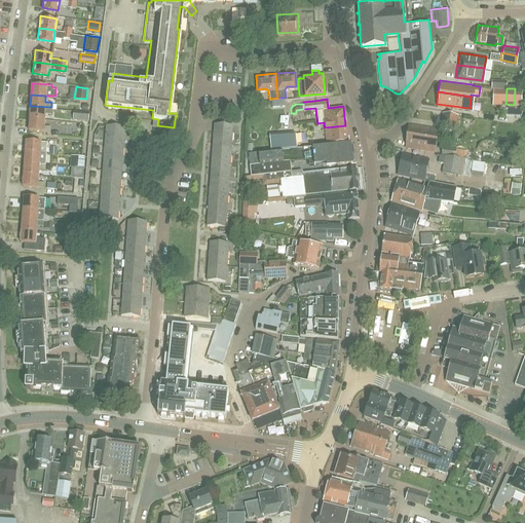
[(51,107),(30,106),(29,117),(44,118),(45,112),(50,112),(51,109),(53,109),(54,107),(51,107)]
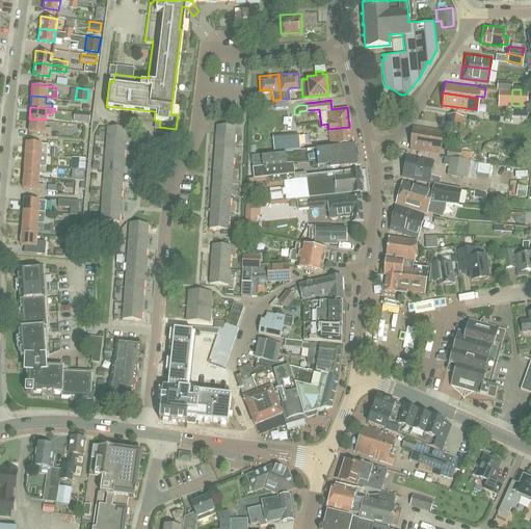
[(89,121),(89,112),(88,112),(88,111),(73,110),(72,120),(77,120),(87,121),(89,121)]
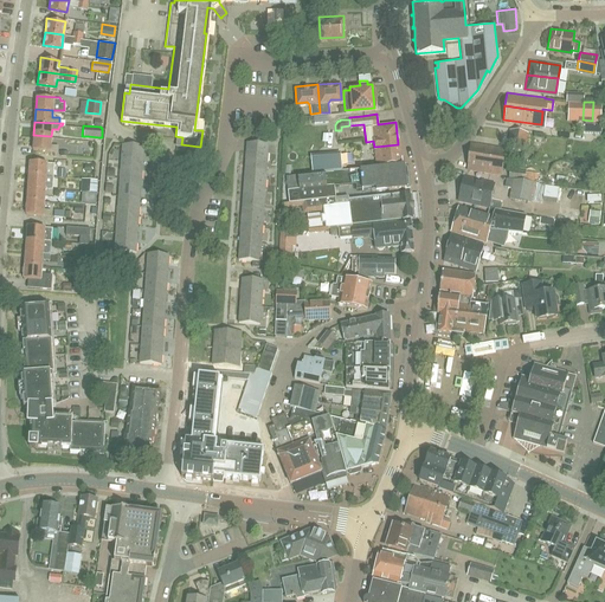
[(525,146),(527,130),(509,127),(507,143),(525,146)]
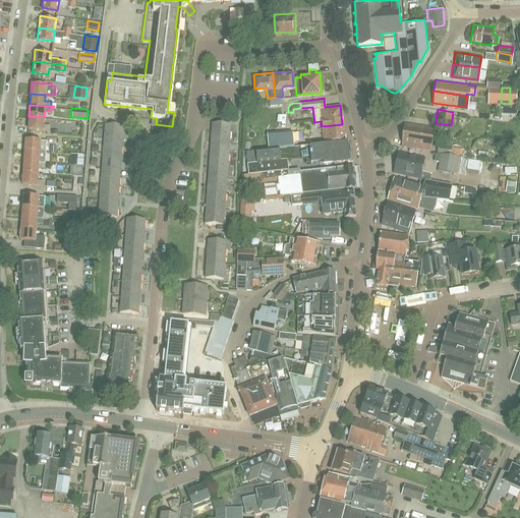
[(49,128),(49,123),(44,123),(44,117),(29,116),(27,127),(49,128)]
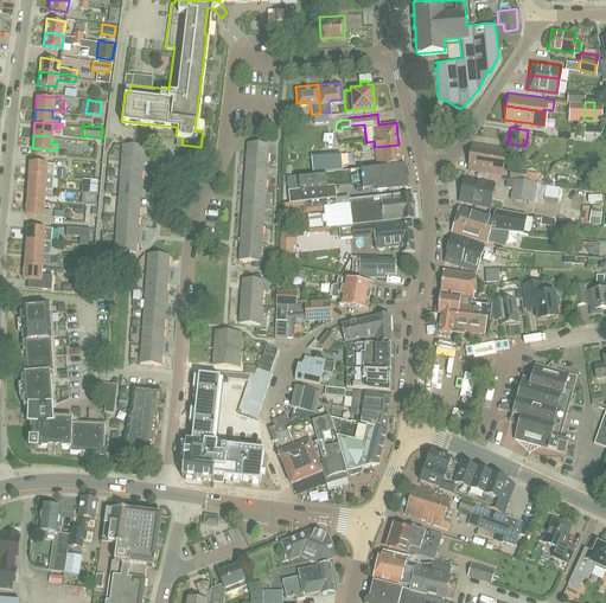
[(266,161),(267,142),(247,140),(246,160),(266,161)]
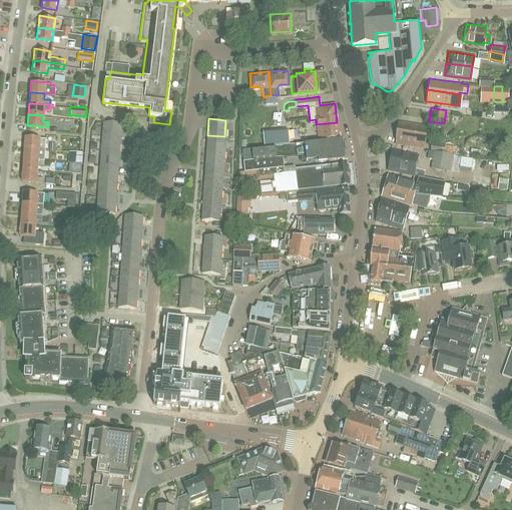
[(426,123),(399,119),(396,142),(423,146),(426,123)]
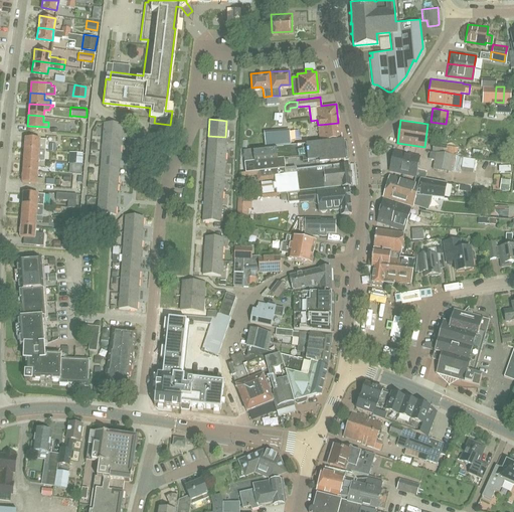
[(120,141),(122,122),(104,121),(102,139),(120,141)]
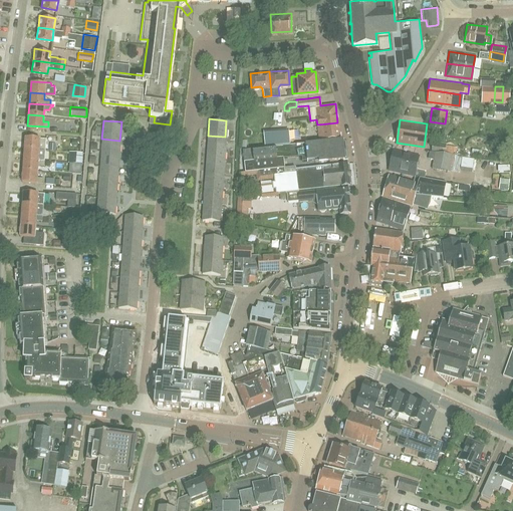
[(318,139),(339,137),(337,122),(317,124),(318,139)]
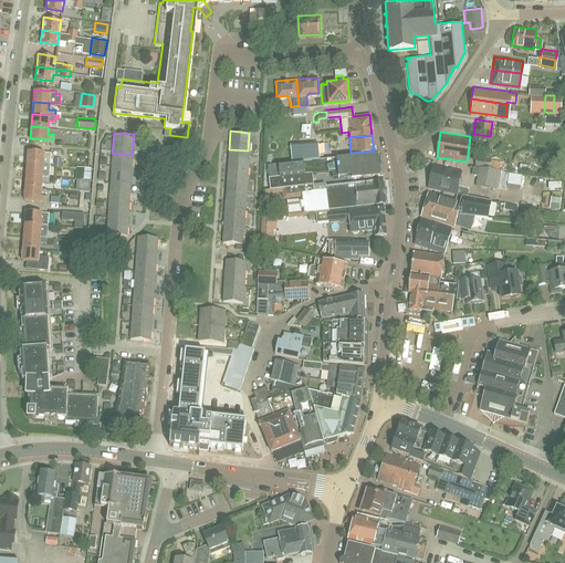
[(49,164),(50,150),(27,149),(25,162),(49,164)]
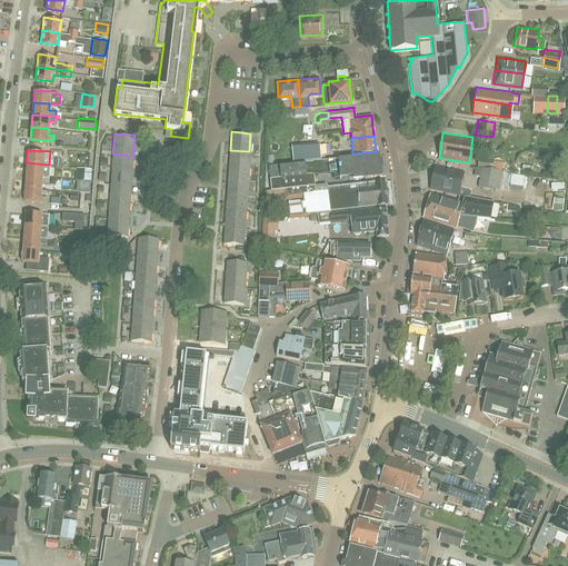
[(248,170),(249,151),(230,150),(228,169),(248,170)]
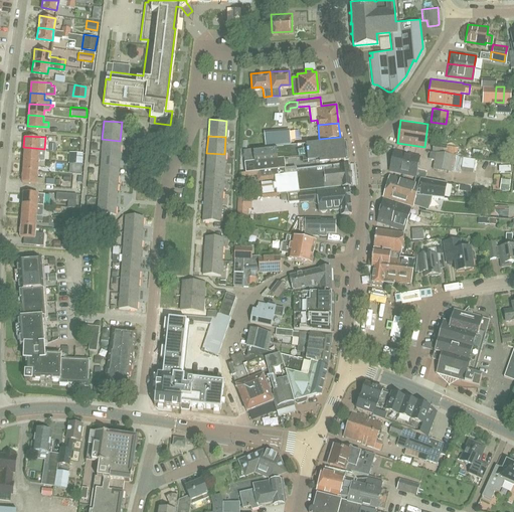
[(119,158),(120,141),(102,139),(101,157),(119,158)]
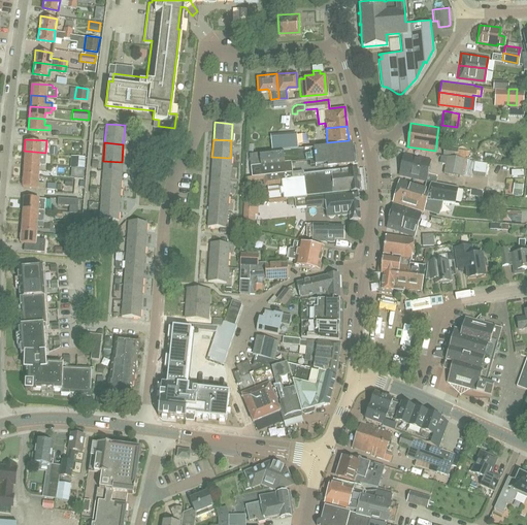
[(353,162),(351,142),(297,148),(271,150),(249,152),(251,166),(251,175),(262,174),(292,171),(290,160),(309,158),(310,163),(323,162),(323,164),(327,164),(327,165),(353,162)]
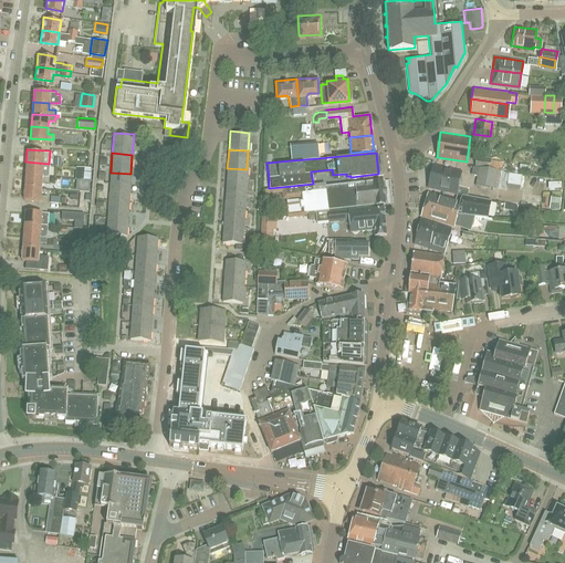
[(492,167),(492,160),(489,160),(490,158),(475,156),(473,164),(492,167)]
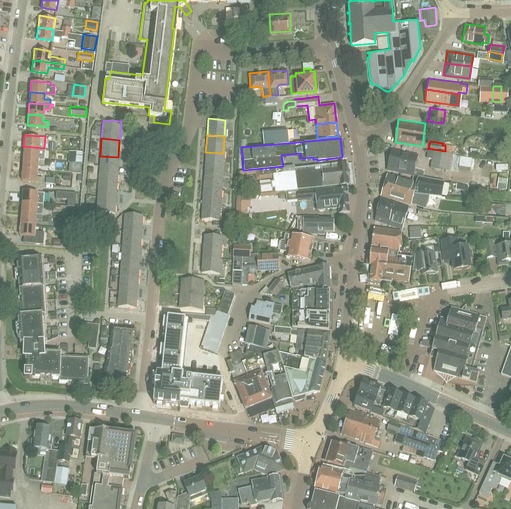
[(507,155),(509,145),(497,143),(495,153),(507,155)]
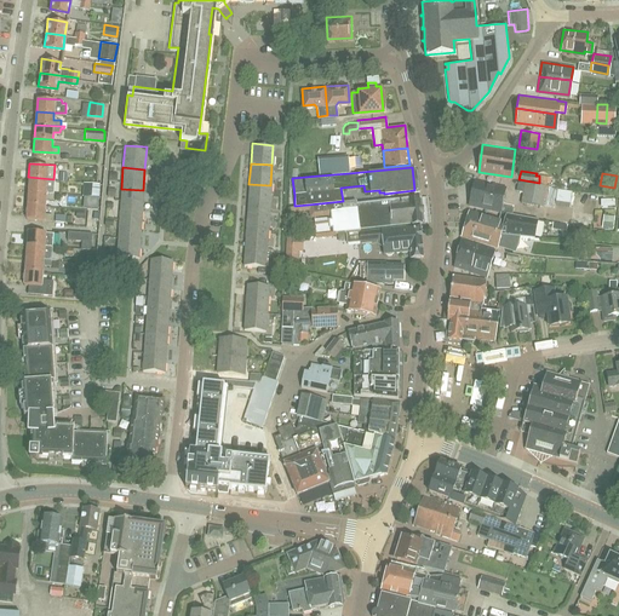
[(53,191),(53,179),(28,177),(28,190),(53,191)]
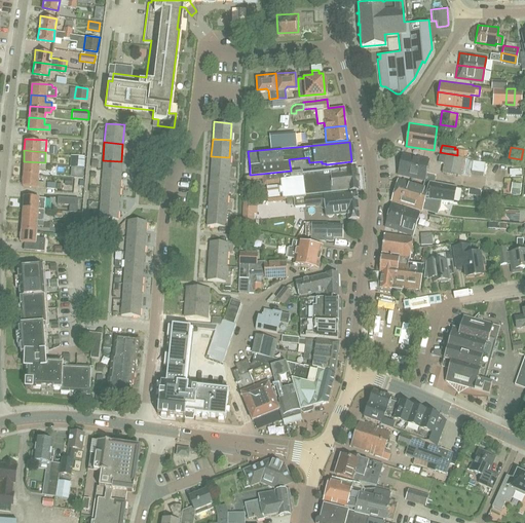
[(434,181),(435,174),(424,172),(428,157),(402,151),(398,173),(428,180),(434,181)]
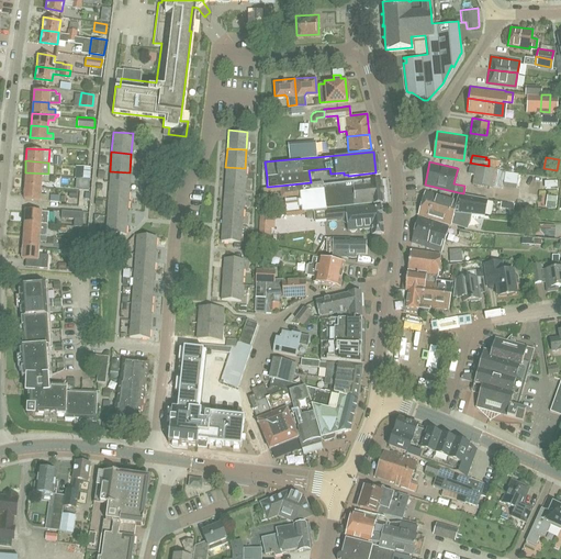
[(518,168),(527,171),(529,165),(520,161),(518,168)]
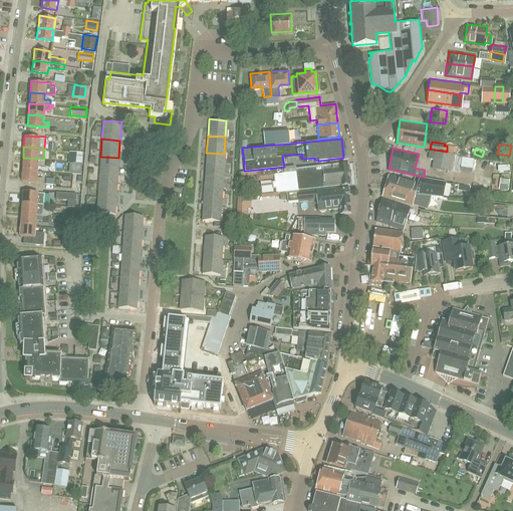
[(80,162),(81,151),(72,150),(71,161),(73,161),(73,162),(80,162)]
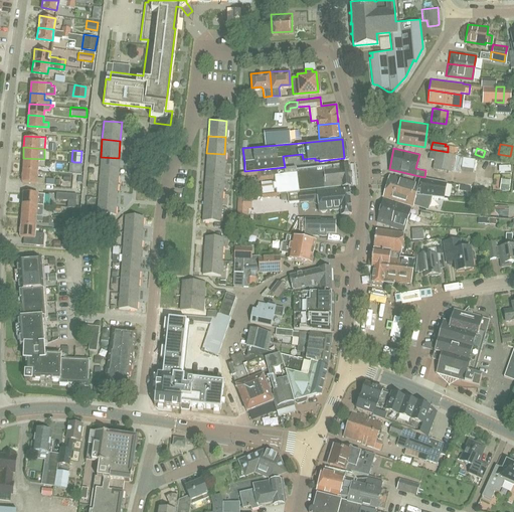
[(453,153),(435,150),(433,158),(432,167),(450,170),(453,153)]
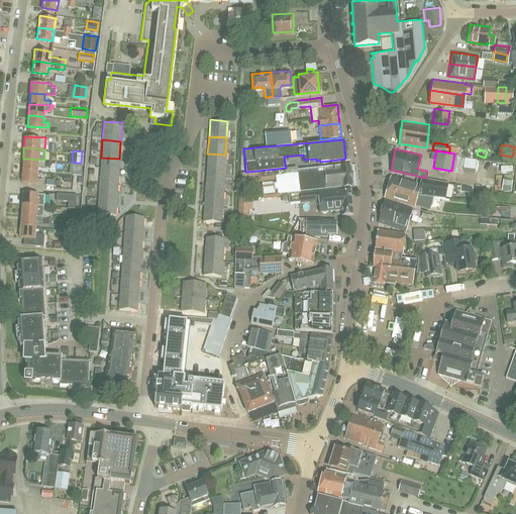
[(224,171),(225,155),(207,153),(206,170),(224,171)]
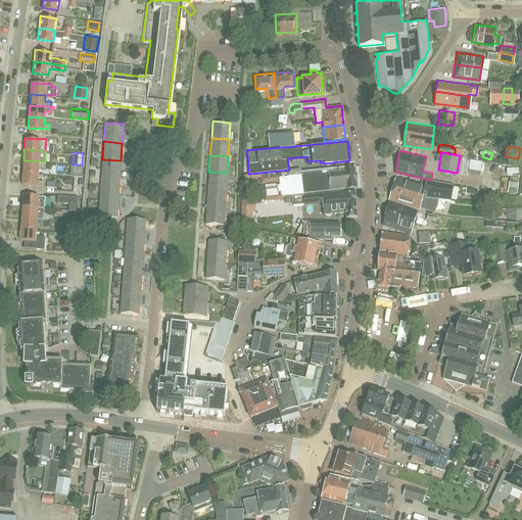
[(470,157),(467,172),(480,174),(482,159),(470,157)]
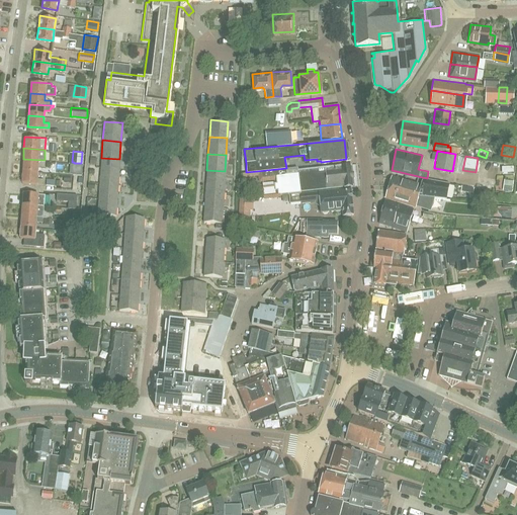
[(118,177),(119,159),(101,158),(100,176),(118,177)]
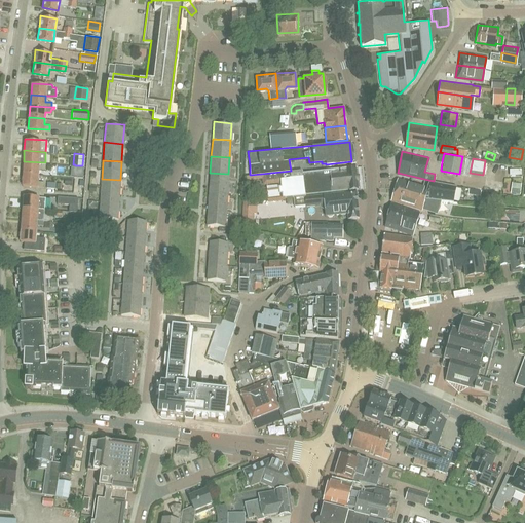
[(44,167),(45,162),(24,161),(23,173),(38,174),(38,167),(44,167)]
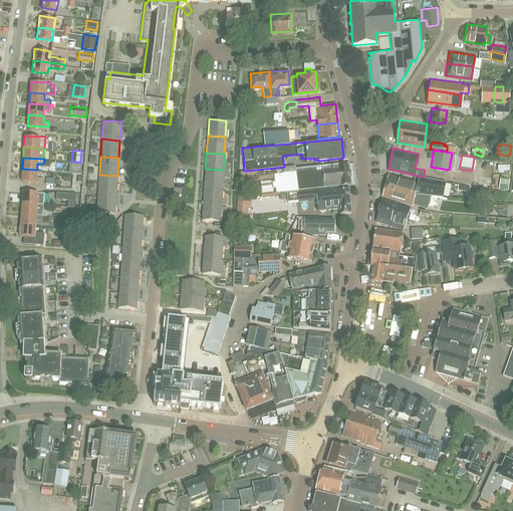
[(349,184),(347,163),(295,168),(293,168),(287,168),(284,167),(255,170),(256,180),(273,178),(273,181),(271,181),(272,189),(274,188),(274,189),(260,191),(261,196),(278,194),(277,192),(298,190),(297,189),(349,184)]
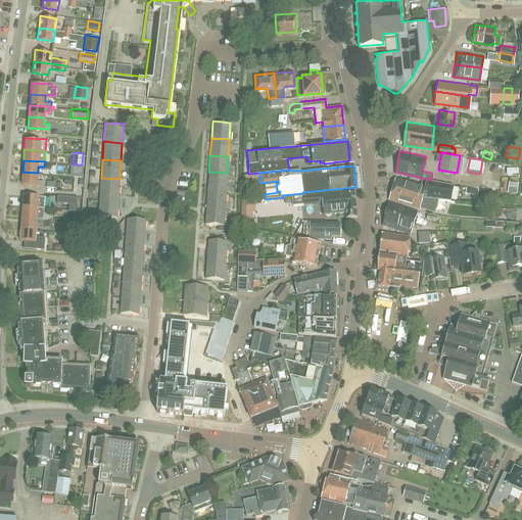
[(43,184),(43,180),(37,179),(38,173),(22,172),(21,183),(43,184)]
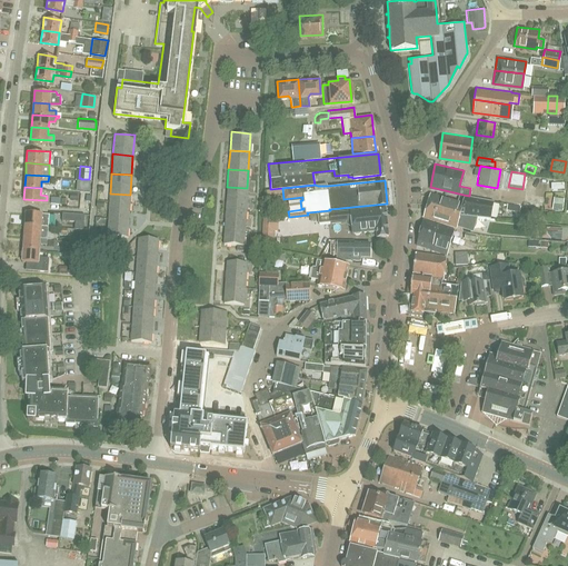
[(246,207),(247,188),(227,187),(226,205),(246,207)]
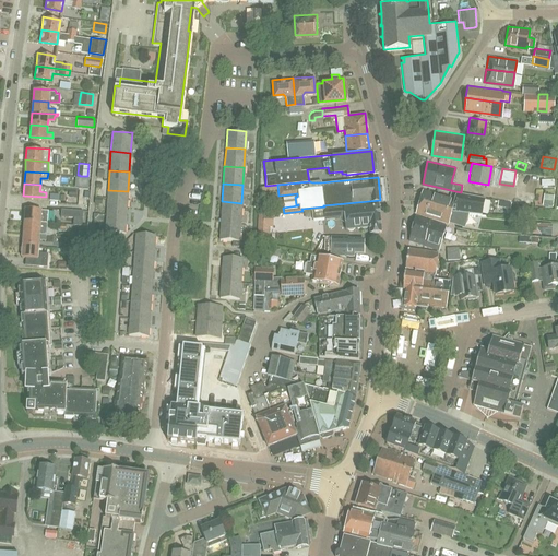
[(453,197),(423,188),(419,200),(451,210),(481,213),(484,198),(461,192),(455,191),(453,197)]
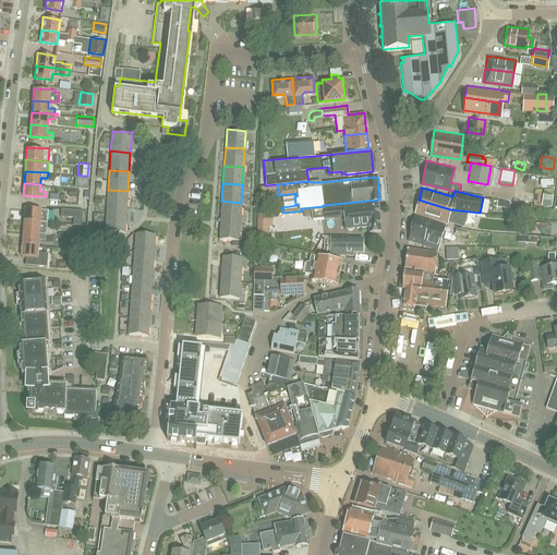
[(125,210),(128,191),(108,190),(106,209),(125,210)]
